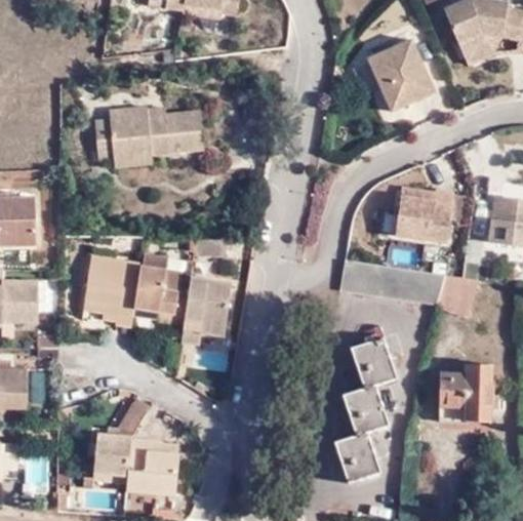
[(162,0),(161,6),(177,8),(178,1),(178,0),(162,0)]
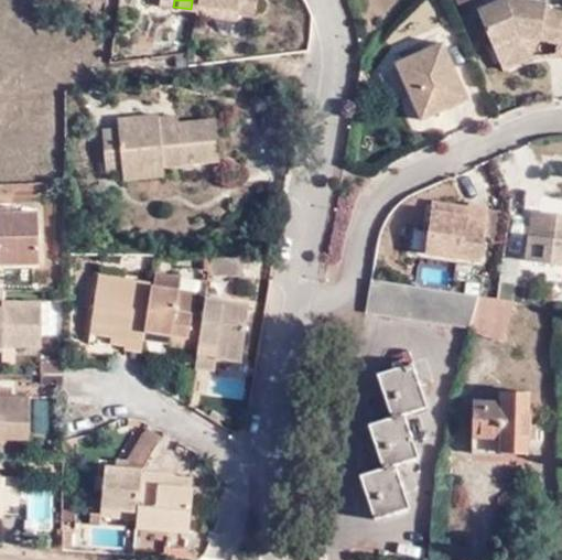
[(192,0),(192,1),(215,4),(214,15),(230,18),(231,12),(249,14),(251,0),(192,0)]
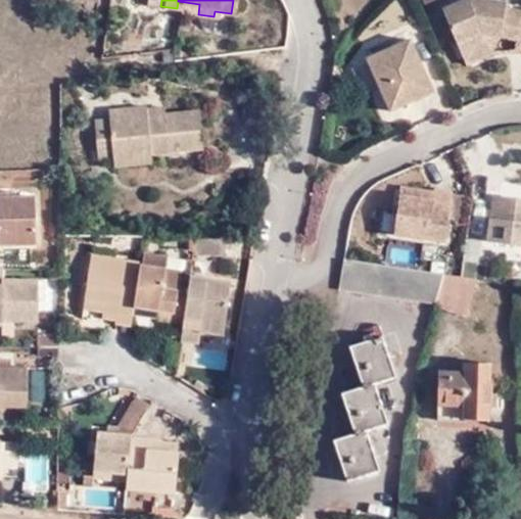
[(442,10),(467,64),(491,53),(488,44),(499,37),(515,40),(515,51),(520,52),(520,9),(506,7),(506,3),(488,0),(465,0),(442,10)]
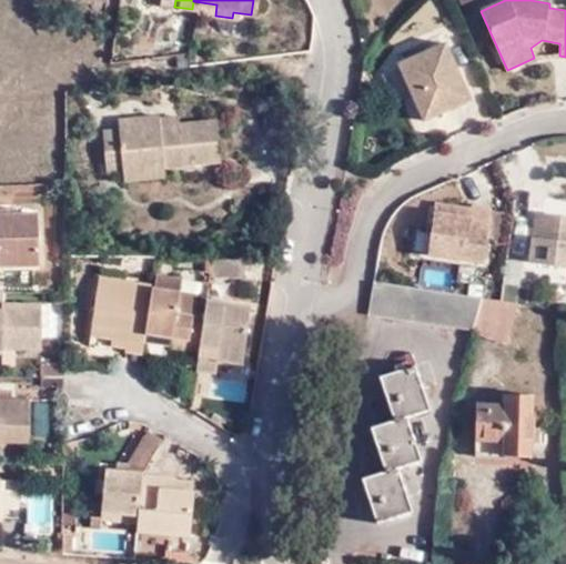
[(216,4),(193,1),(192,9),(192,12),(215,16),(216,4)]
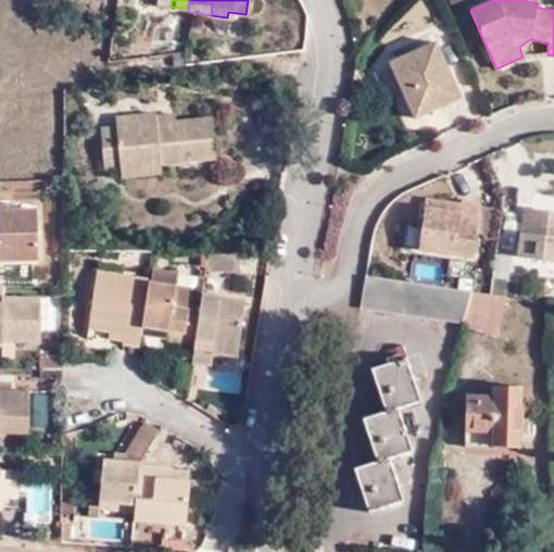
[(389,65),(416,123),(436,113),(435,109),(462,96),(436,42),(389,65)]
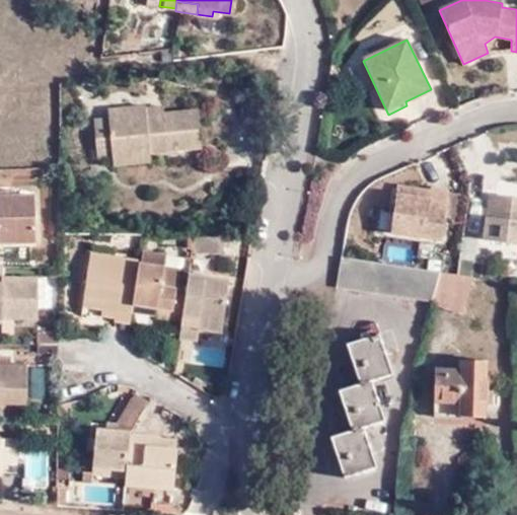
[(150,143),(152,151),(205,146),(202,107),(151,113),(150,104),(112,107),(113,116),(95,118),(99,155),(117,153),(117,146),(150,143)]
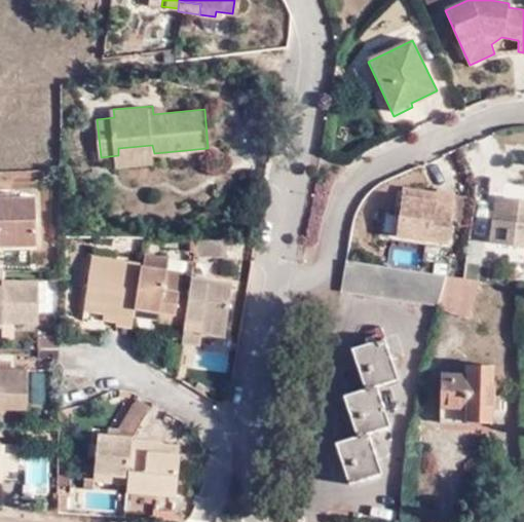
[(154,160),(154,153),(152,145),(118,148),(118,155),(119,163),(154,160)]
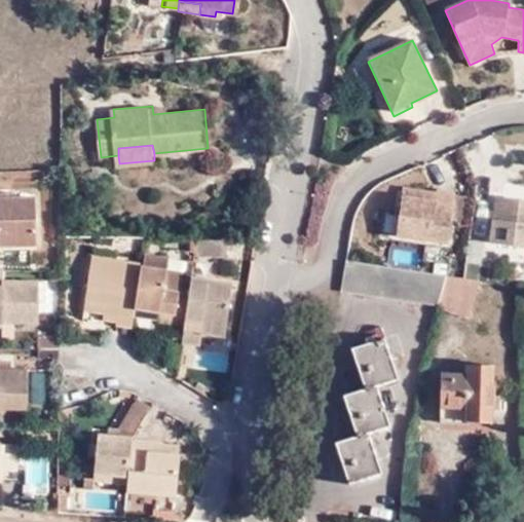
[(405,187),(403,196),(436,201),(438,192),(405,187)]
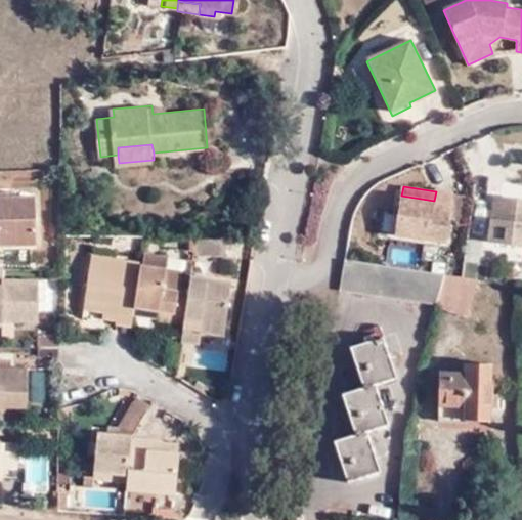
[(521,192),(492,187),(483,234),(521,242),(521,192)]
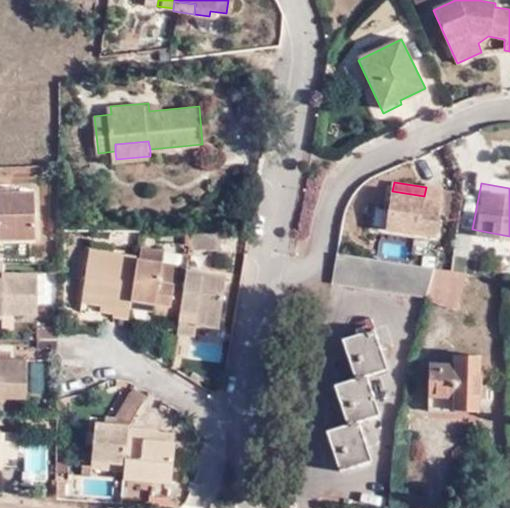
[(0,236),(37,237),(37,190),(20,191),(18,185),(0,185),(0,236)]
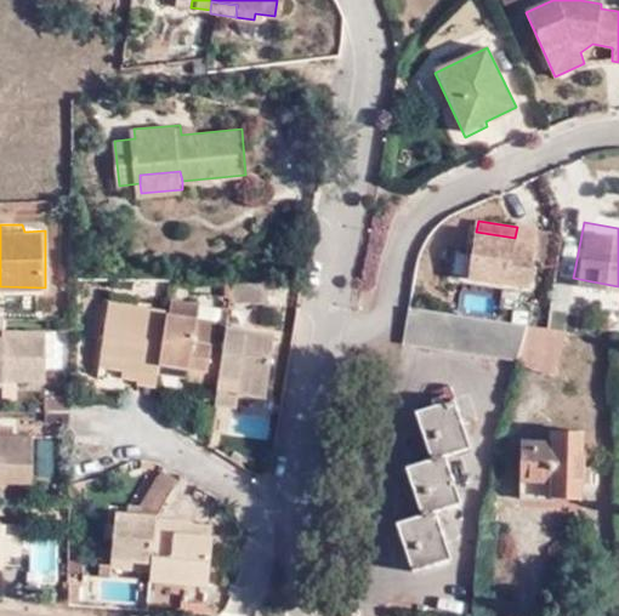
[(515,238),(476,232),(470,277),(529,285),(538,227),(517,224),(517,227),(515,238)]
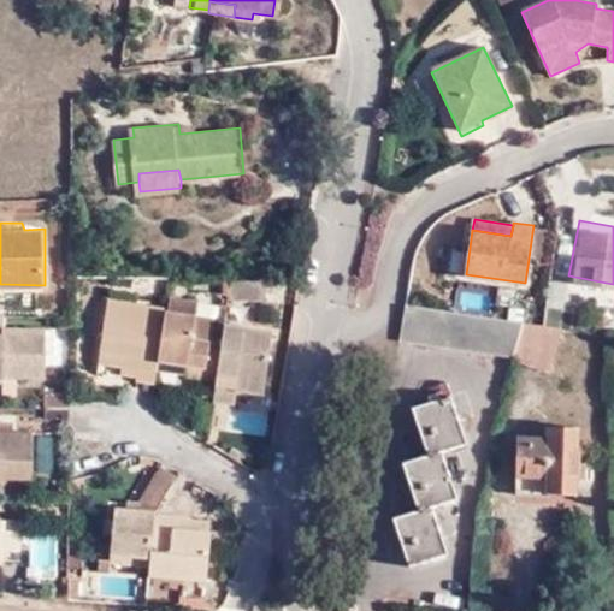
[(549,229),(533,225),(530,254),(545,256),(549,229)]
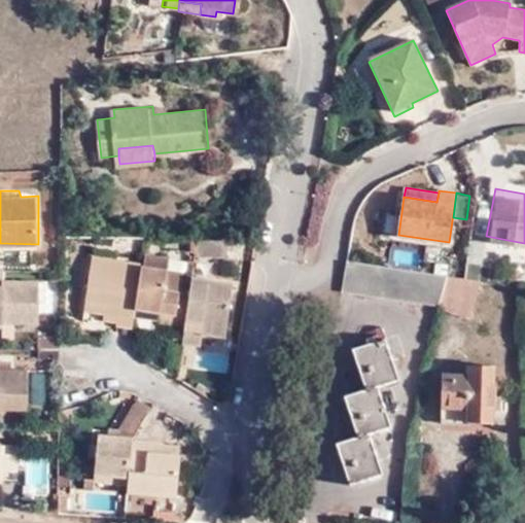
[(198,234),(196,251),(228,252),(231,234),(198,234)]
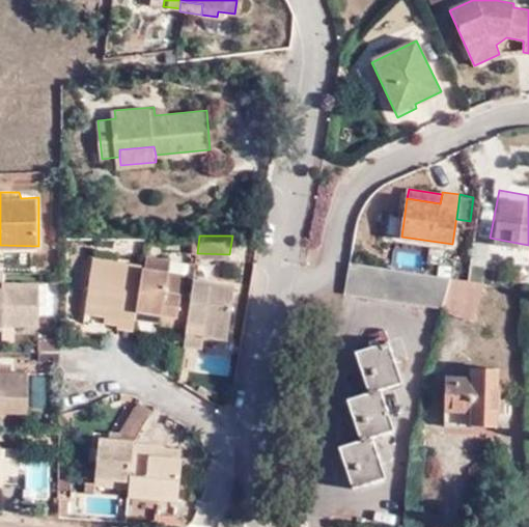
[(142,261),(141,265),(167,269),(169,256),(143,252),(142,261)]
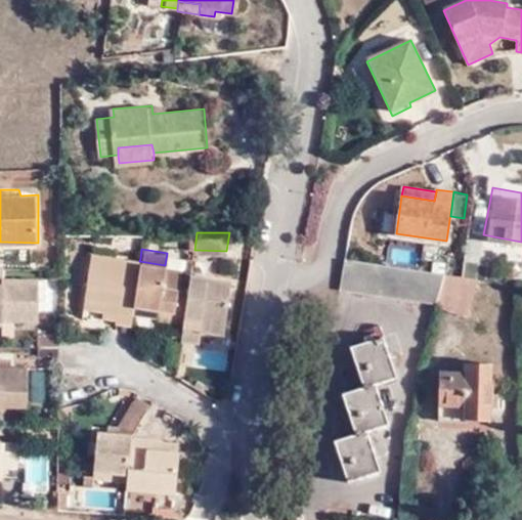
[(133,308),(134,302),(139,261),(140,258),(91,252),(84,301),(101,305),(133,308)]
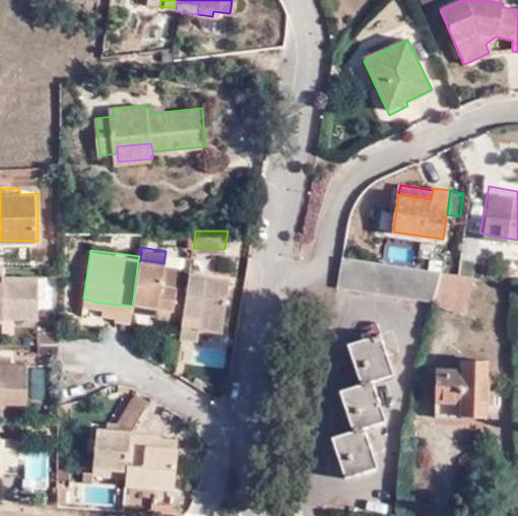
[(340,257),(334,286),(433,301),(441,273),(340,257)]
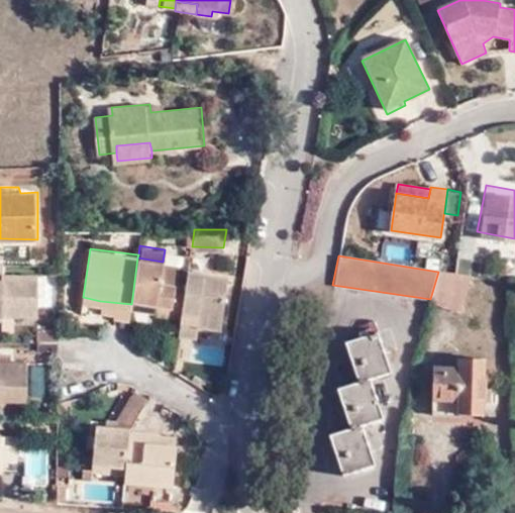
[(163,262),(137,258),(132,298),(157,301),(156,307),(156,310),(182,314),(186,280),(175,279),(177,264),(163,262)]
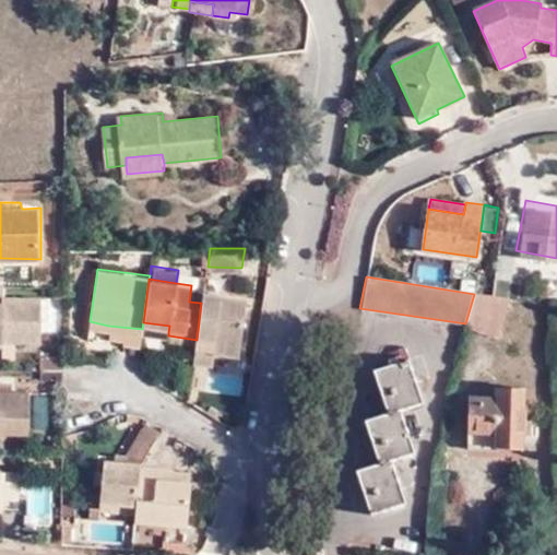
[(201,303),(197,340),(193,358),(211,361),(212,349),(237,352),(246,299),(203,292),(201,303)]
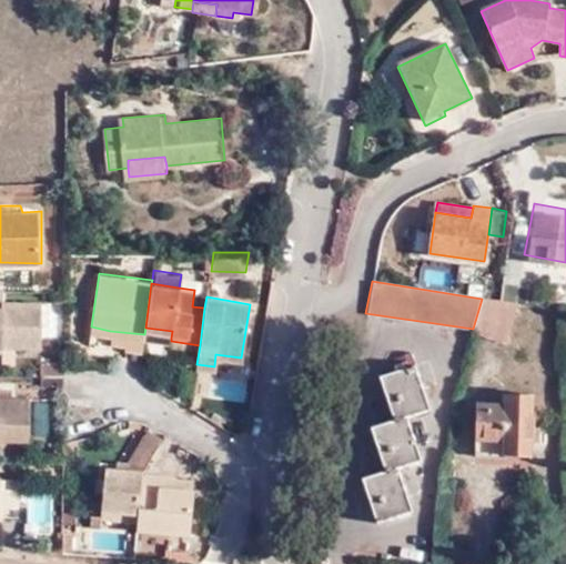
[(473,329),(472,332),(506,342),(518,304),(505,302),(482,299),(473,329)]
